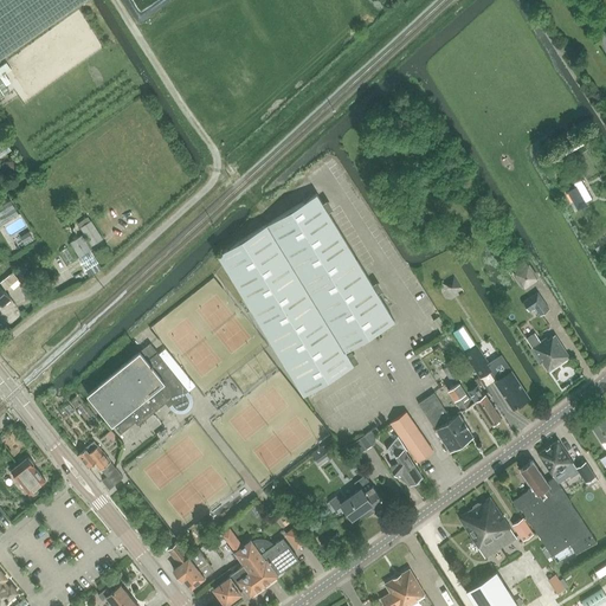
[(0,0),(0,60),(88,0),(0,0)]
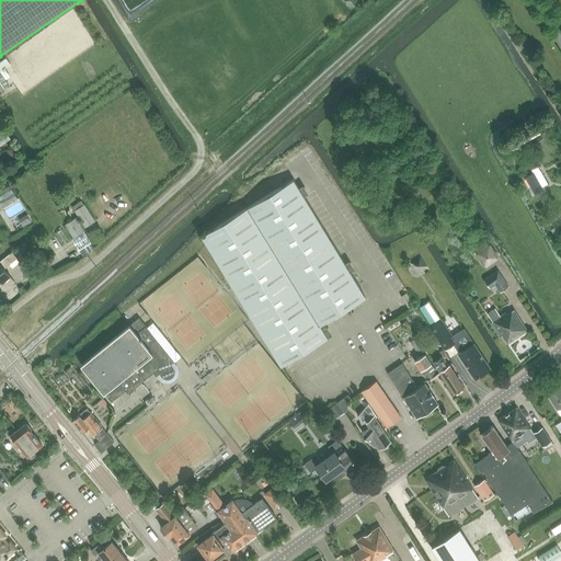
[(0,61),(0,90),(10,84),(1,70),(11,64),(7,57),(0,61)]
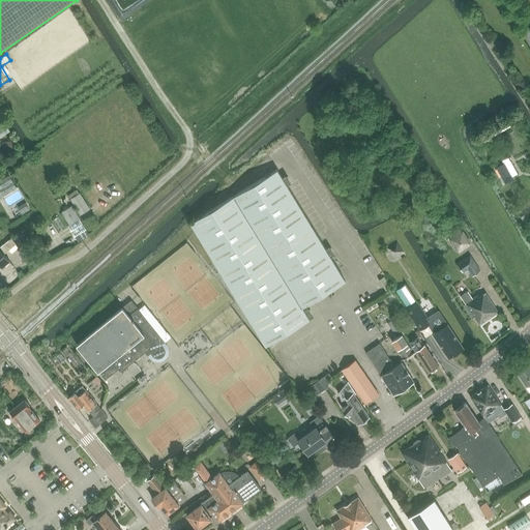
[(292,151),(294,142),(282,140),(280,150),(292,151)]
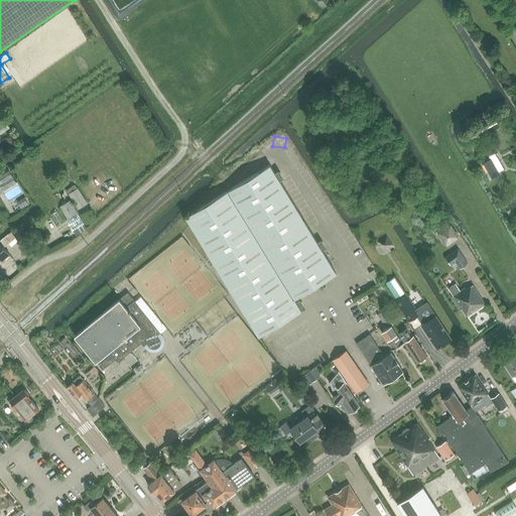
[(491,159),(484,163),(492,178),(499,173),(498,172),(505,169),(495,152),(489,155),(491,159)]
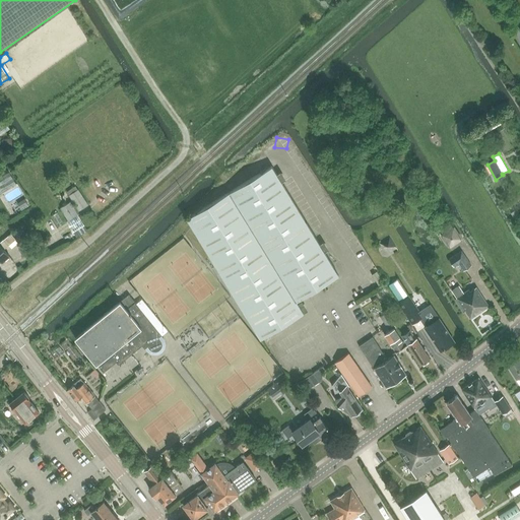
[(261,340),(304,314),(297,303),(339,276),(272,167),(187,219),(261,340)]
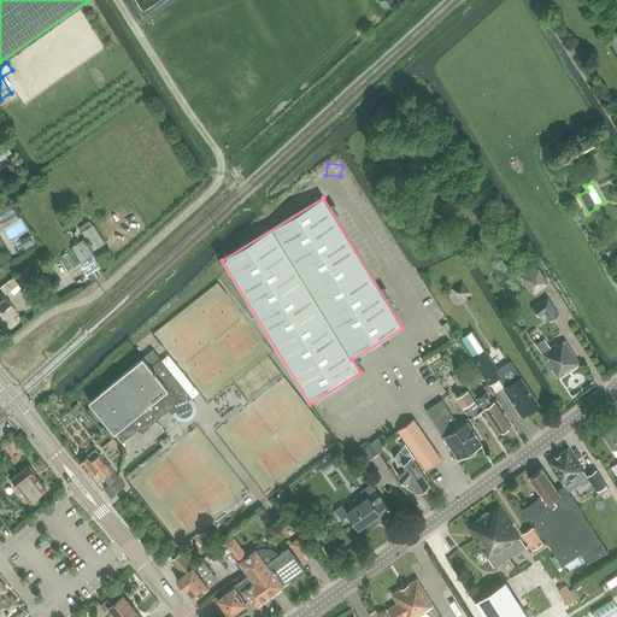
[(89,224),(78,230),(90,250),(101,244),(89,224)]
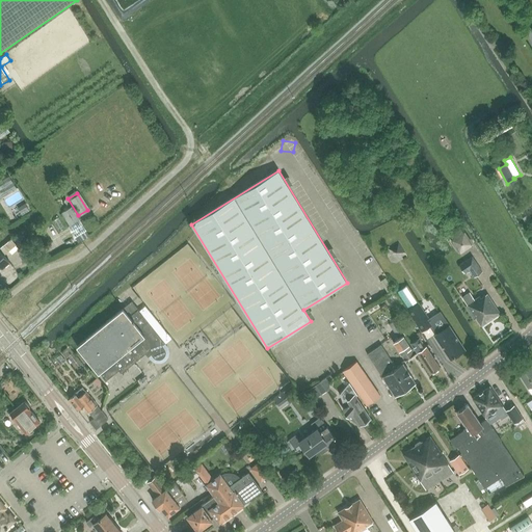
[(71,205),(59,211),(65,224),(64,225),(71,238),(84,231),(71,205)]
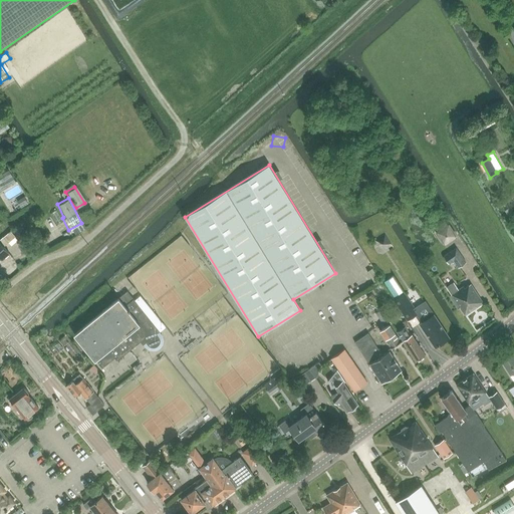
[(0,257),(1,257),(2,259),(9,253),(4,246),(16,236),(11,231),(0,239),(0,257)]
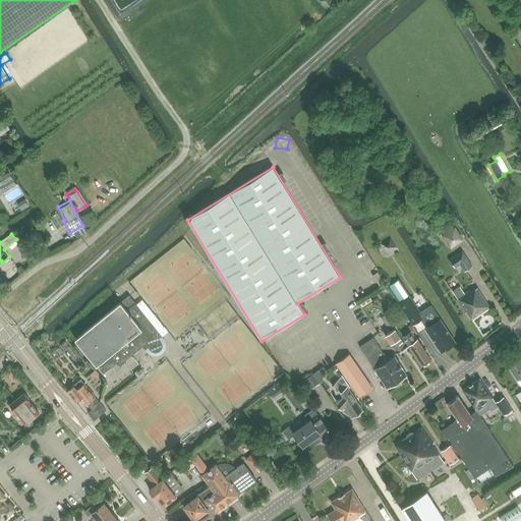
[(472,267),(462,251),(450,261),(455,268),(459,265),(464,272),(472,267)]
